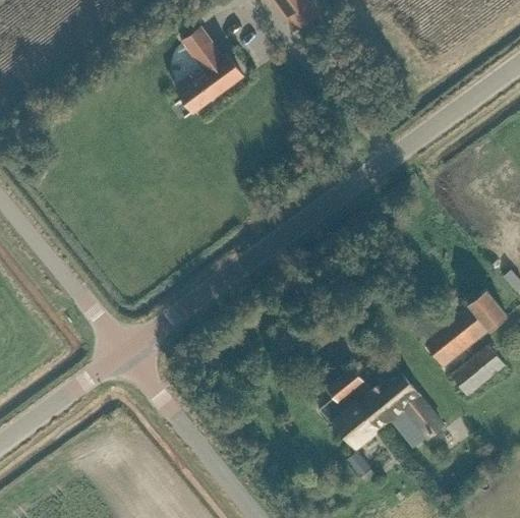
[(274,0),(296,30),(319,13),(309,0),(274,0)]
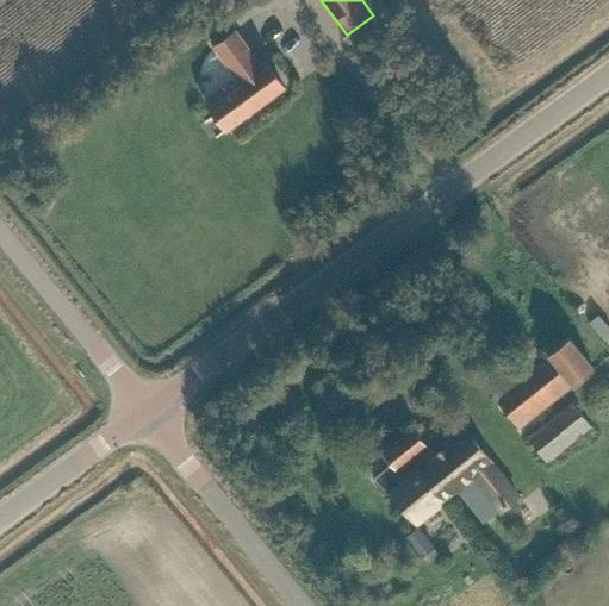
[(224,89),(206,101),(209,105),(207,106),(227,132),(286,89),(267,63),(261,67),(236,32),(215,48),(240,82),(227,93),(224,89)]
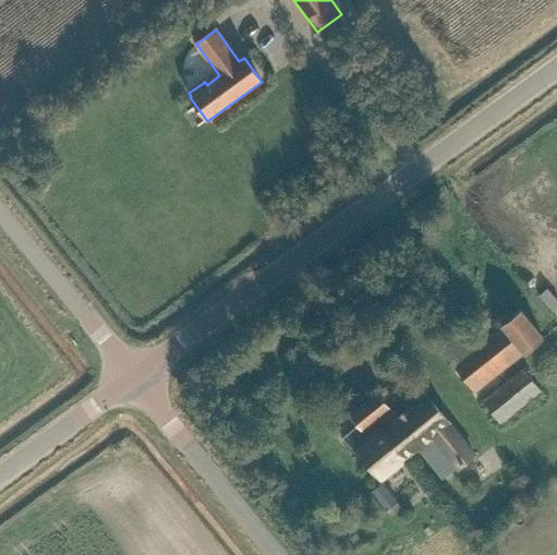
[(333,117),(339,110),(328,99),(322,106),(333,117)]
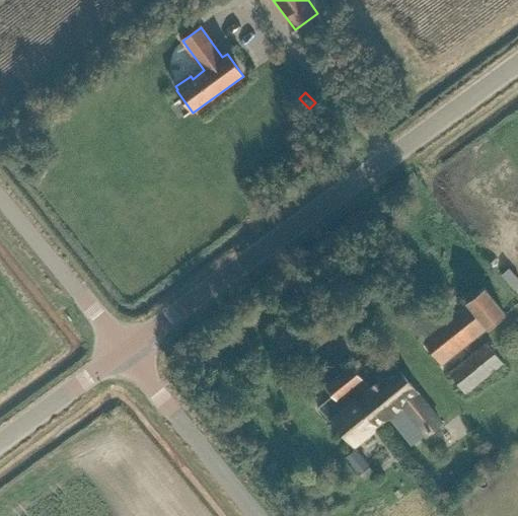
[(487,290),(422,341),(442,367),(469,345),(506,315),(487,290)]
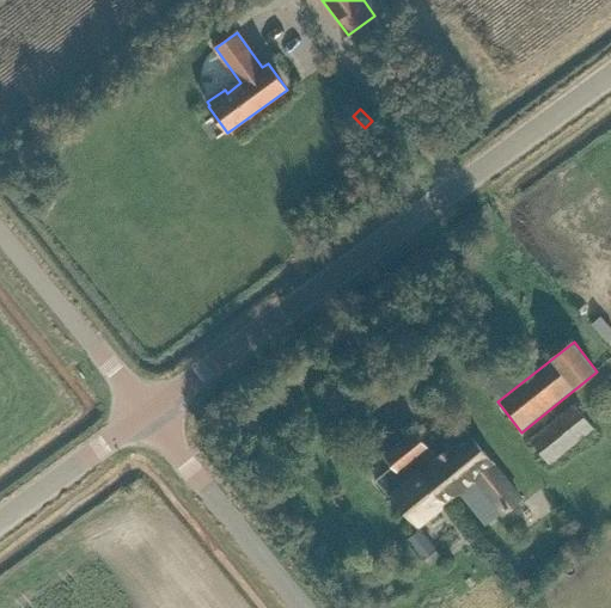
[(410,366),(401,372),(410,385),(419,378),(410,366)]
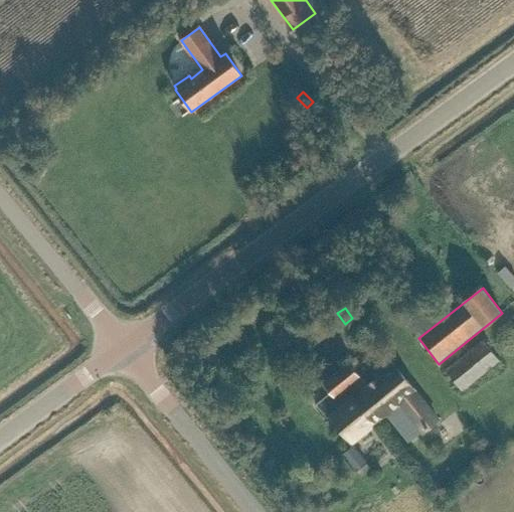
[(484,342),(446,373),(462,393),(500,362),(484,342)]
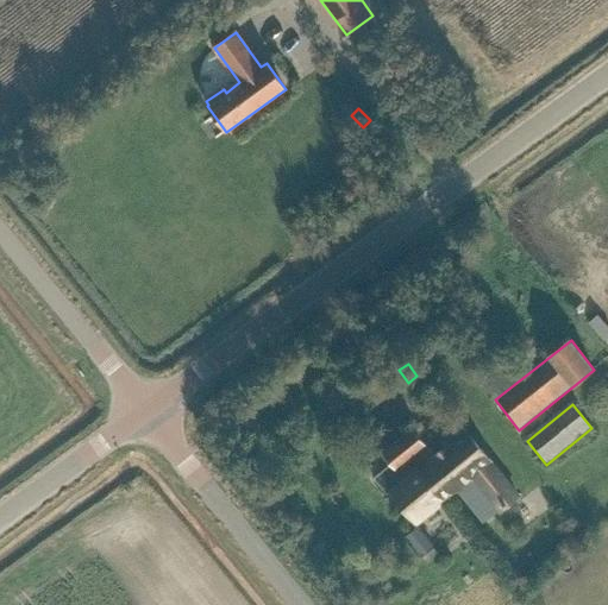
[(389,491),(415,524),(456,492),(483,525),(518,498),(465,434),(412,477),(403,466),(412,459),(419,468),(436,455),(415,430),(383,455),(393,467),(376,481),(387,495),(389,491)]
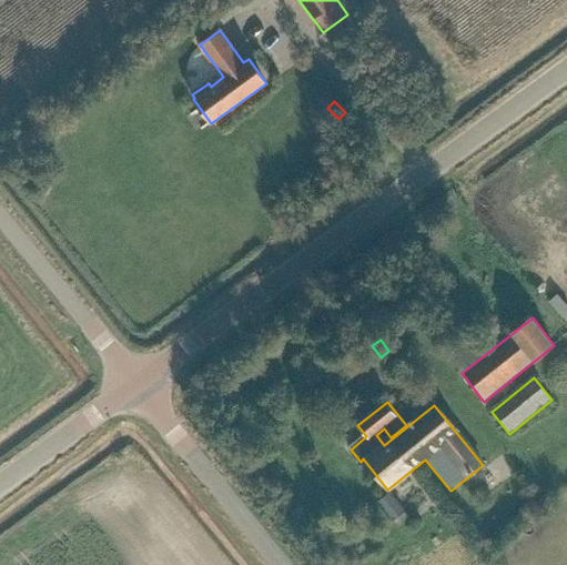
[(392,493),(380,504),(395,522),(407,511),(392,493)]
